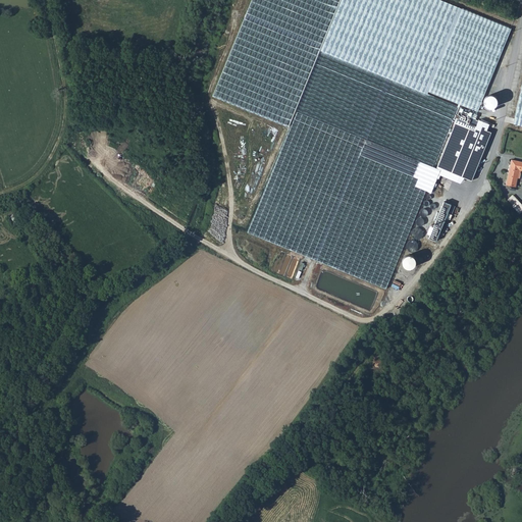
[(321,47),(341,0),(252,0),(212,98),(290,126),(296,110),(320,50),(321,47)]
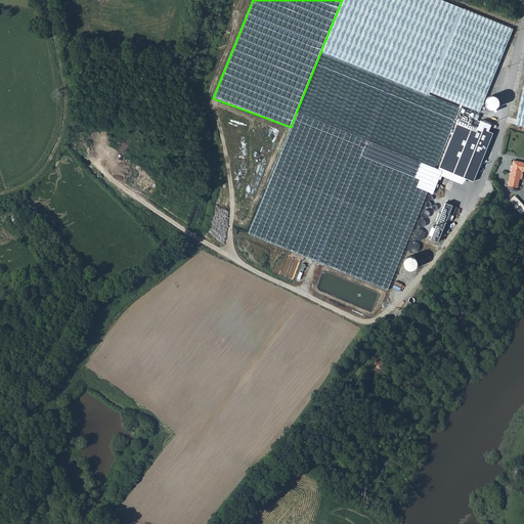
[(463,8),(441,0),(342,0),(322,47),(412,84),(478,111),(512,27),(464,7),(463,8)]
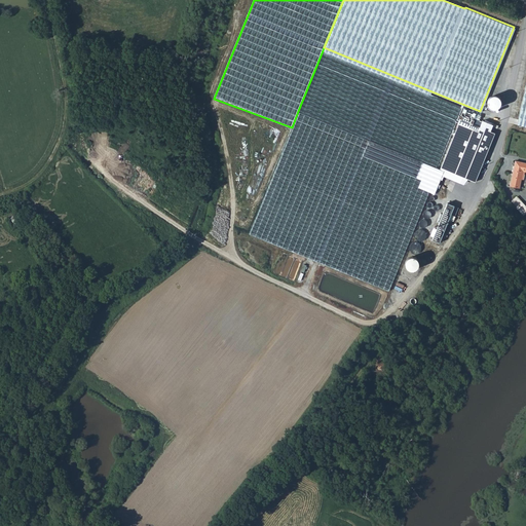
[(323,50),(298,111),(435,167),(459,106),(323,50)]
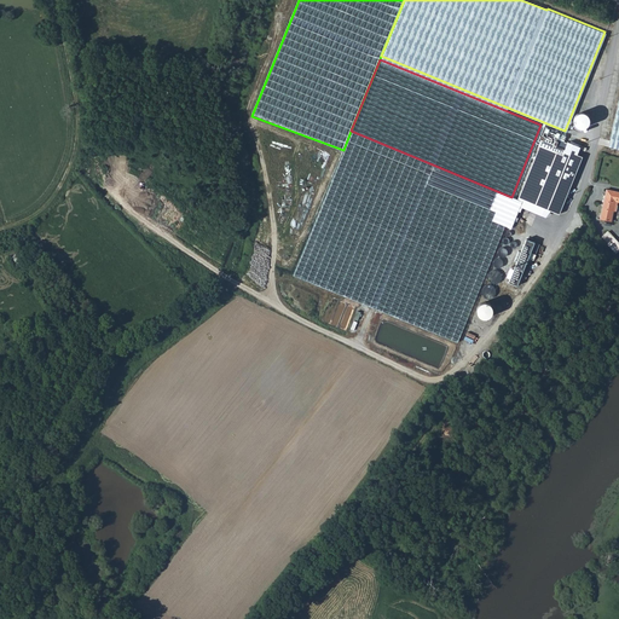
[(618,103),(608,149),(618,151),(618,103)]
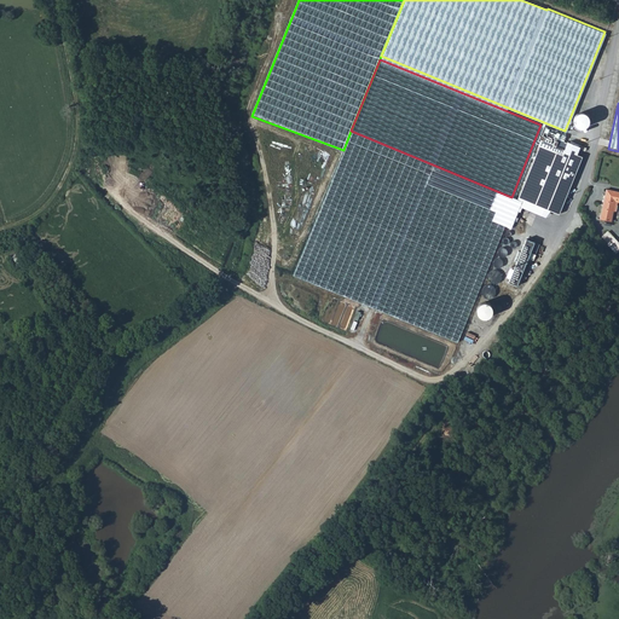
[(588,125),(589,113),(578,111),(577,123),(588,125)]
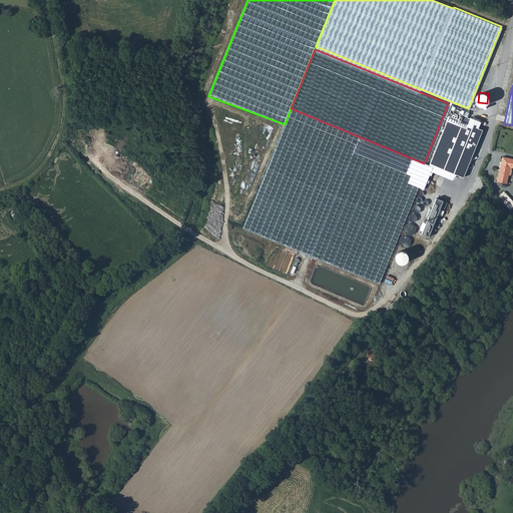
[(429,165),(463,178),(483,129),(477,127),(480,119),(474,116),(473,118),(471,117),(470,119),(466,117),(468,112),(452,106),(429,165)]
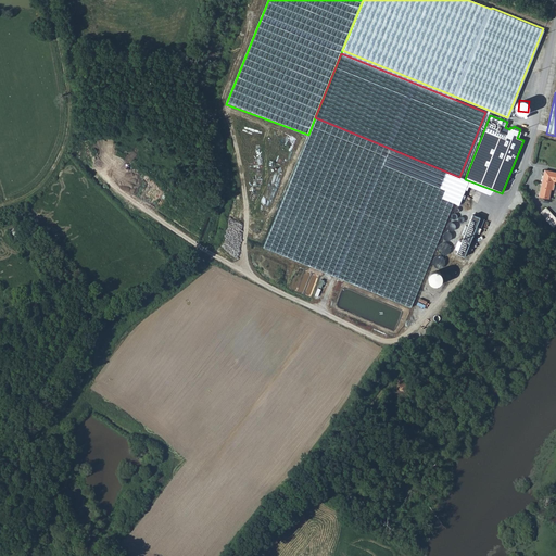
[(308,135),(265,241),(267,249),(411,306),(453,202),(458,189),(463,178),(459,177),(315,117),(308,135)]
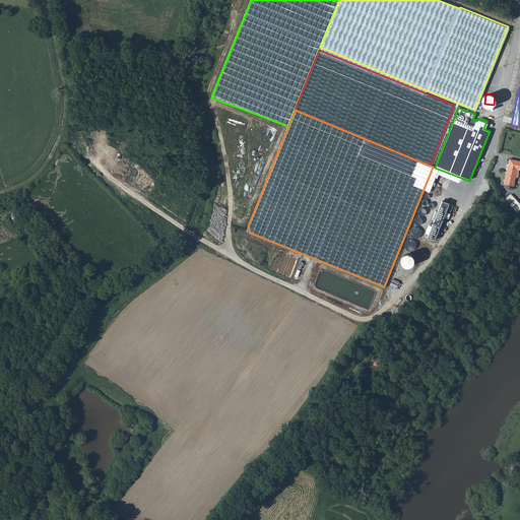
[(519,161),(509,159),(504,184),(513,186),(515,178),(517,179),(519,171),(519,161)]
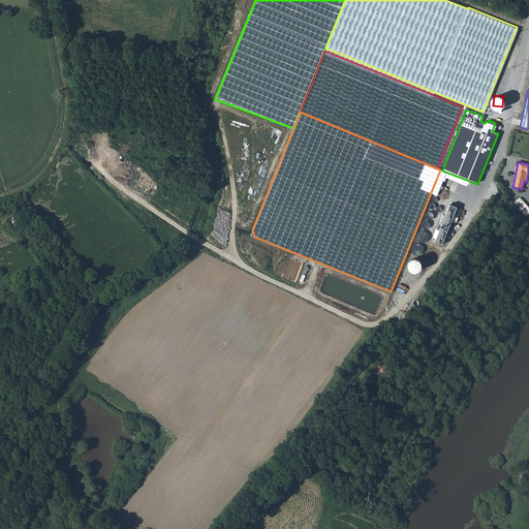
[(436,180),(431,192),(436,194),(440,182),(436,180)]
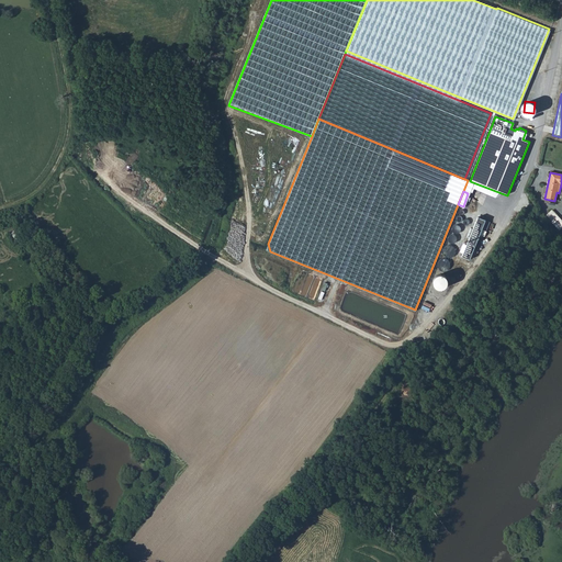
[(561,221),(551,210),(547,215),(552,221),(551,222),(559,231),(561,226),(561,221)]
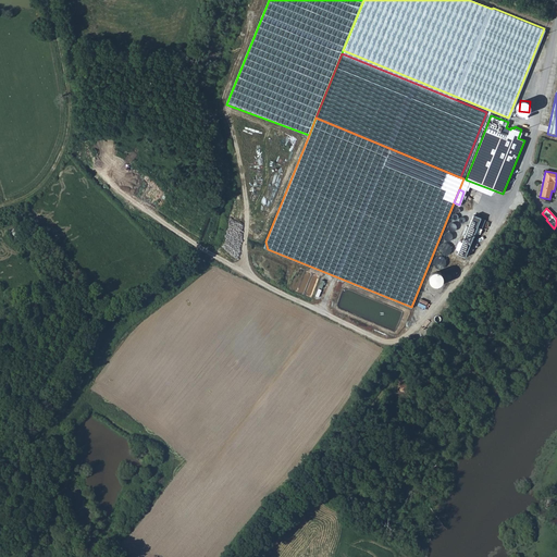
[(474,213),(459,248),(463,250),(468,240),(471,240),(481,215),(474,213)]
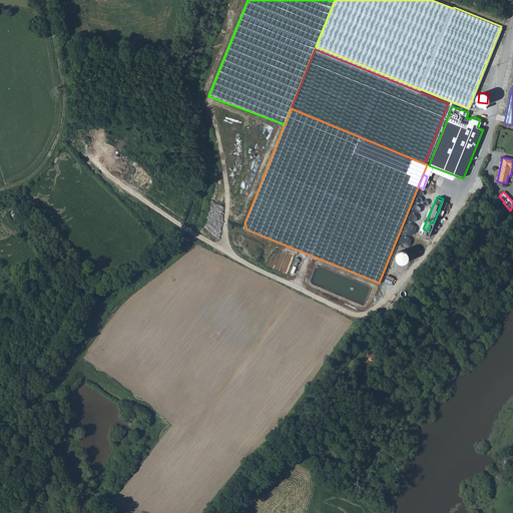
[(504,201),(499,196),(496,198),(502,204),(503,202),(504,201)]
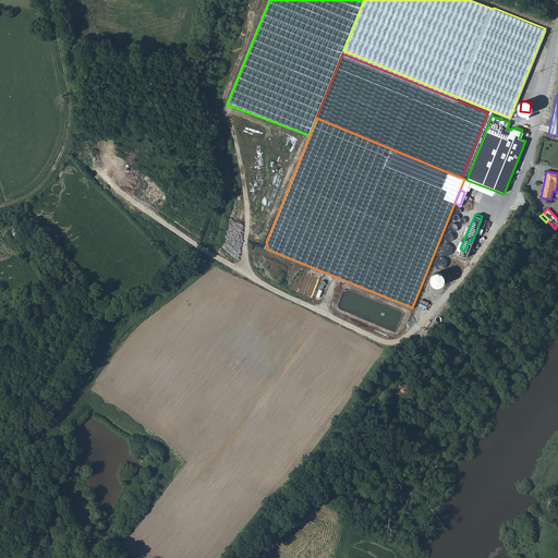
[(211,237),(218,243),(226,237),(219,230),(211,237)]
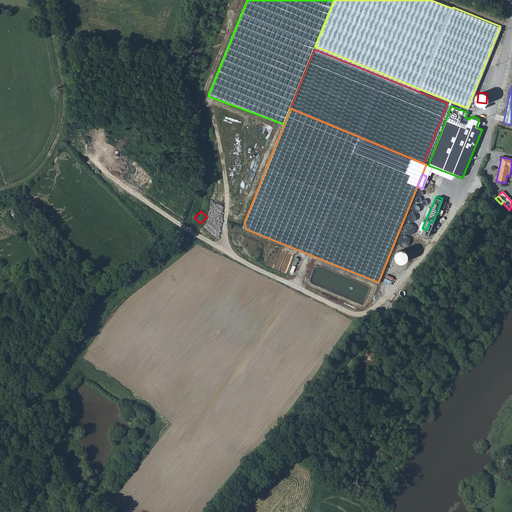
[(406,223),(402,231),(412,235),(415,227),(406,223)]
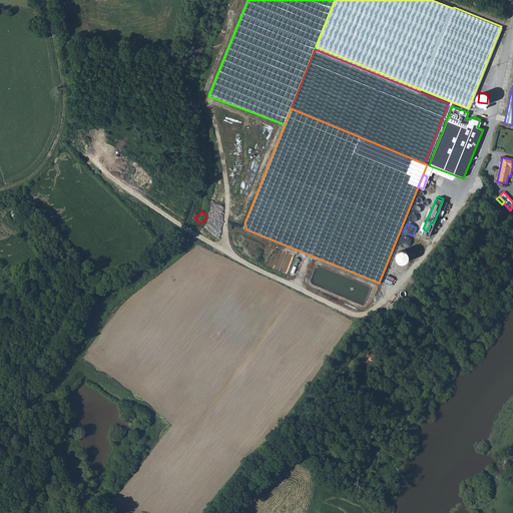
[(401,235),(398,244),(408,247),(411,238),(401,235)]
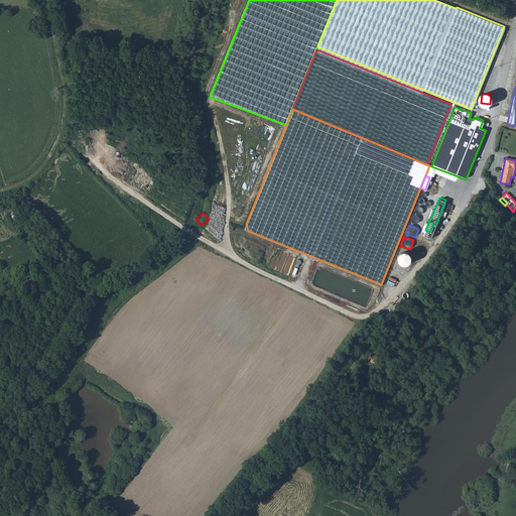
[(399,255),(404,265),(413,260),(408,250),(399,255)]
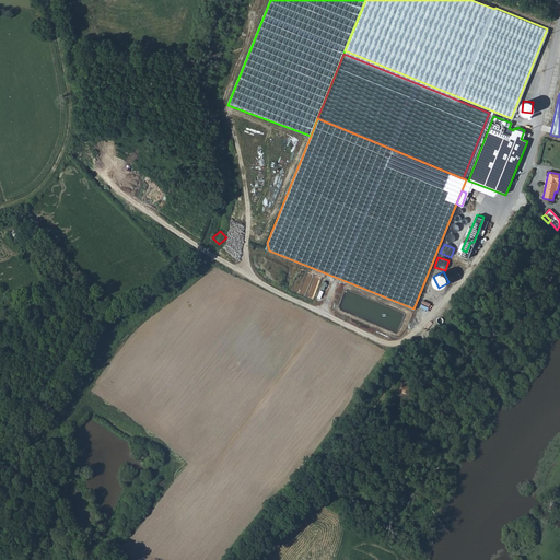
[(317,288),(324,290),(327,282),(321,280),(317,288)]
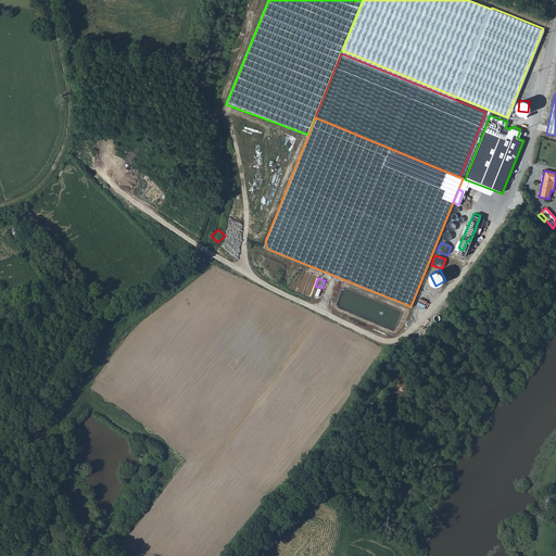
[(324,491),(333,496),(336,494),(330,491),(331,489),(327,485),(324,491)]
